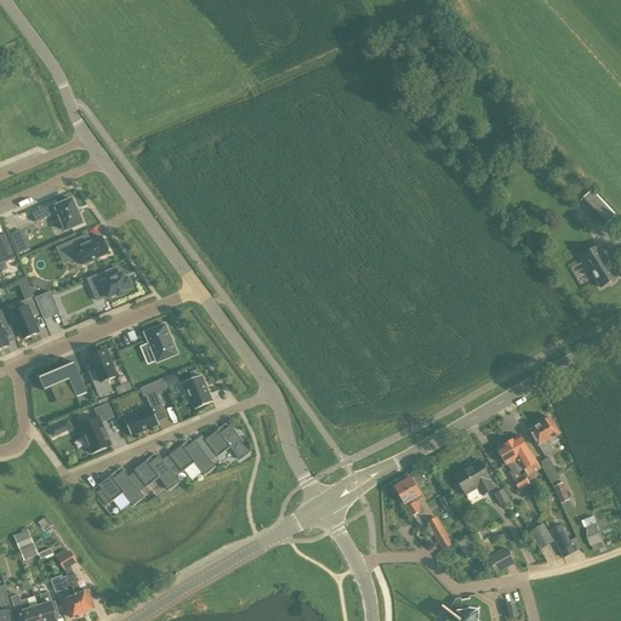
[(386,46),(392,52),(399,46),(394,40),(386,46)]
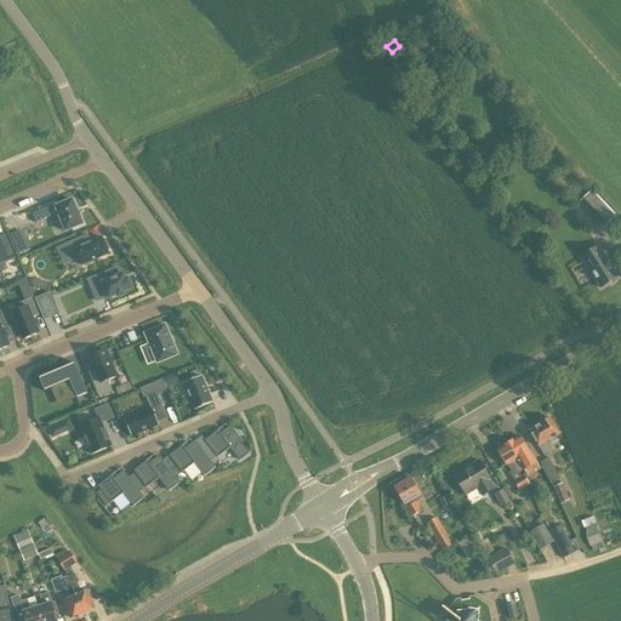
[(580,201),(604,228),(615,217),(591,191),(580,201)]
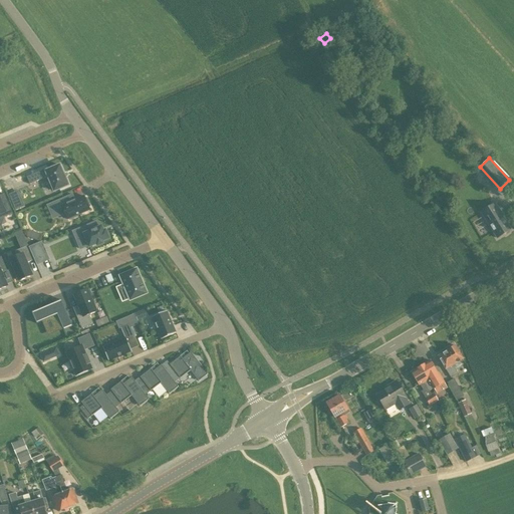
[(30,184),(48,177),(54,192),(69,186),(60,165),(46,171),(45,169),(27,177),(30,184)]
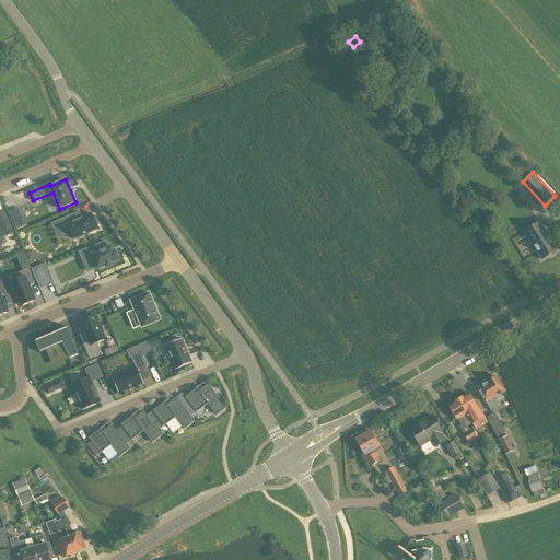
[(0,233),(4,232),(7,236),(14,233),(7,217),(2,219),(0,213),(0,233)]
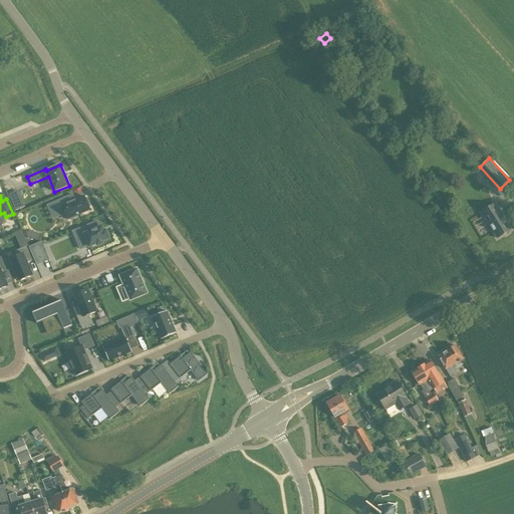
[(84,196),(65,204),(63,199),(52,203),(58,217),(65,214),(67,220),(69,219),(69,220),(77,217),(76,216),(89,210),(88,207),(90,206),(86,199),(85,199),(84,196)]
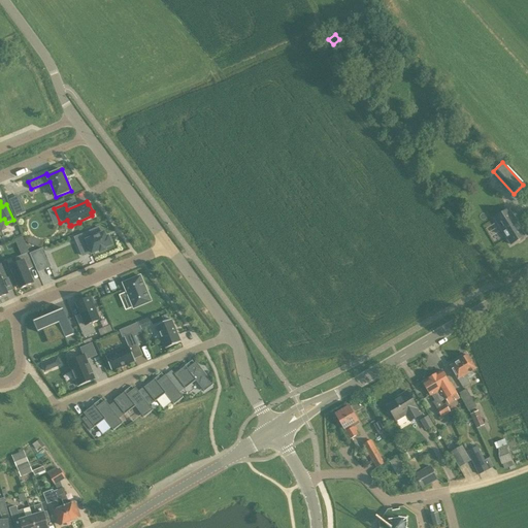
[(494,219),(509,245),(525,236),(508,209),(494,219)]
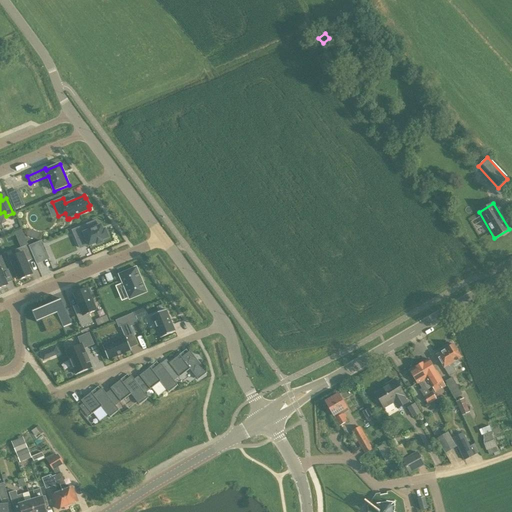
[(90,246),(97,243),(98,245),(103,243),(103,241),(109,238),(106,230),(104,231),(102,226),(99,227),(97,222),(77,230),(81,240),(86,238),(90,246)]
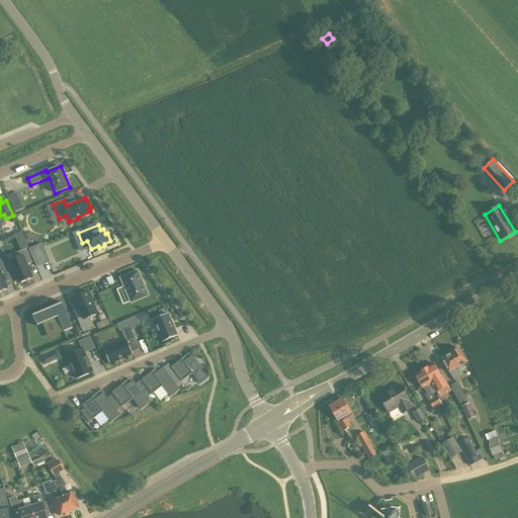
[(42,243),(46,236),(34,231),(31,238),(42,243)]
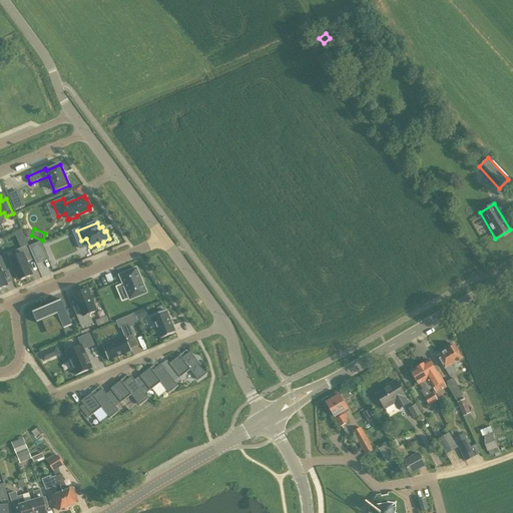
[(22,246),(30,244),(26,229),(19,231),(22,246)]
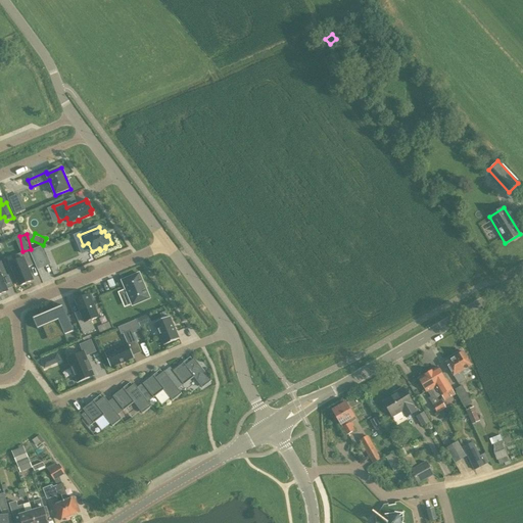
[(33,281),(28,268),(33,266),(27,250),(15,255),(17,260),(10,264),(19,286),(33,281)]
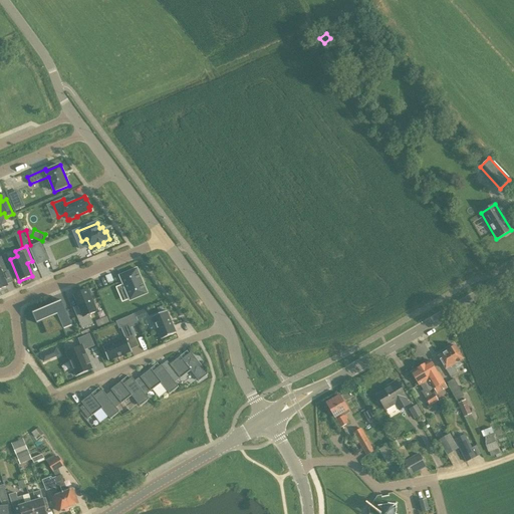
[(37,248),(30,250),(36,264),(43,262),(37,248)]
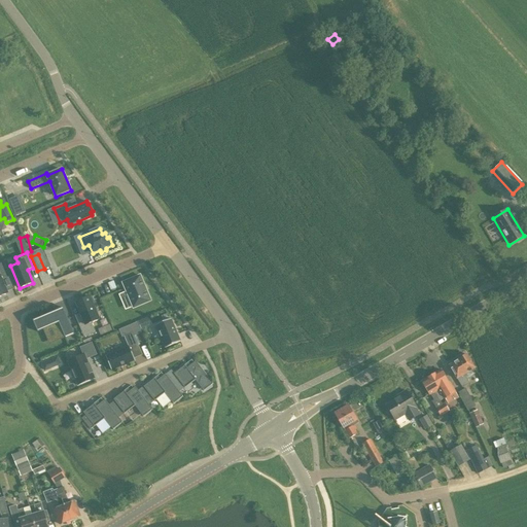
[(140,276),(123,283),(133,308),(150,301),(140,276)]
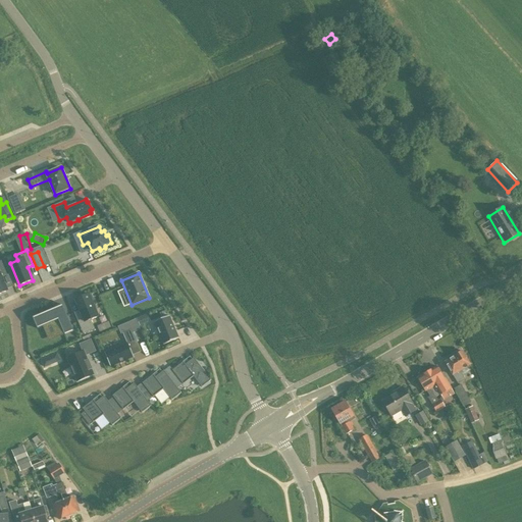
[(84,334),(95,329),(91,320),(98,317),(89,294),(75,300),(80,310),(74,313),(84,334)]
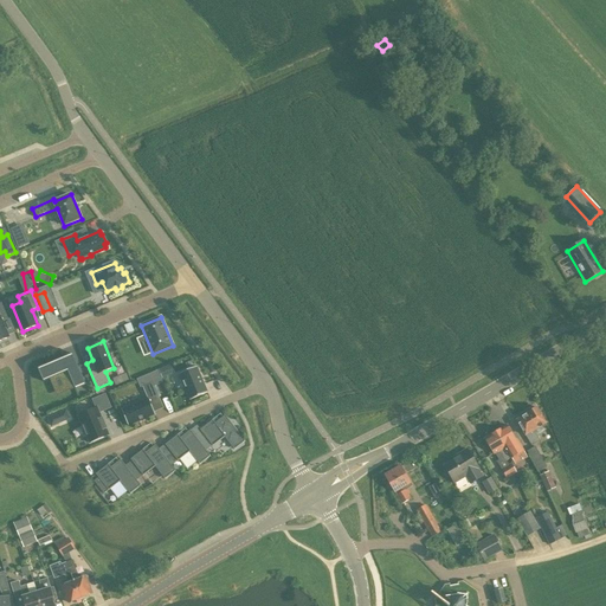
[(72,352),(37,366),(44,381),(52,378),(52,380),(60,376),(66,391),(75,387),(75,389),(86,385),(72,352)]
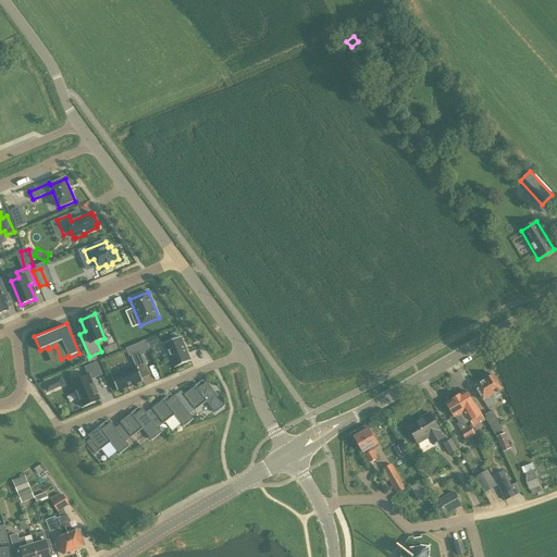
[(152,347),(163,342),(159,334),(149,339),(152,347)]
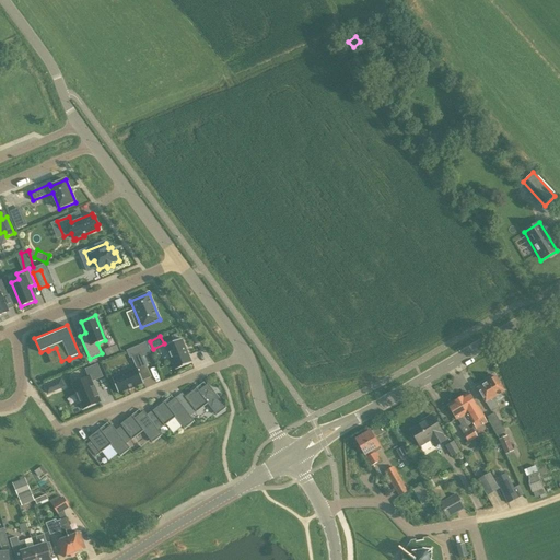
[(175,370),(191,363),(182,339),(165,346),(175,370)]
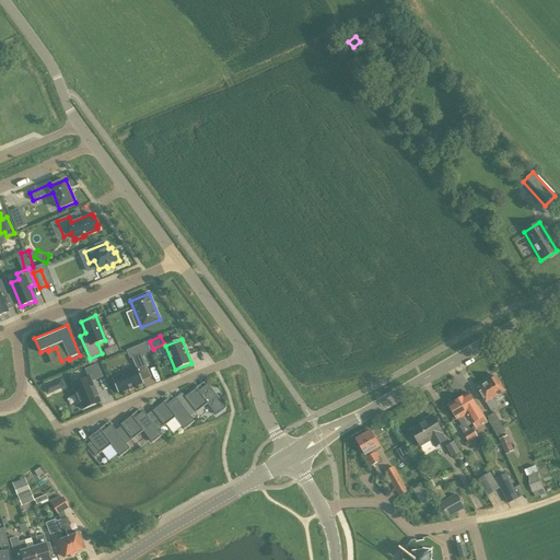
[(107,348),(108,354),(121,352),(120,346),(107,348)]
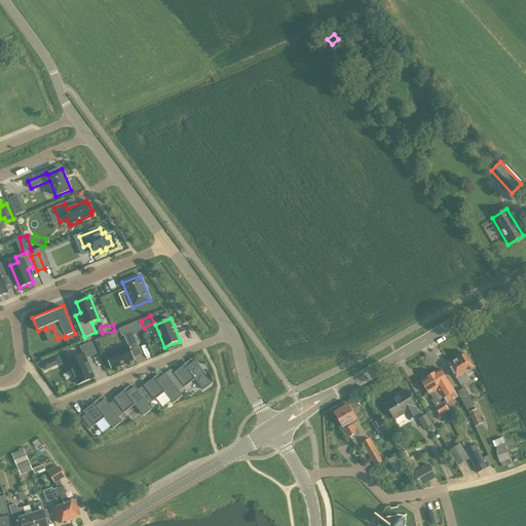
[(111,371),(135,361),(129,350),(139,346),(133,332),(124,336),(128,346),(105,355),(111,371)]
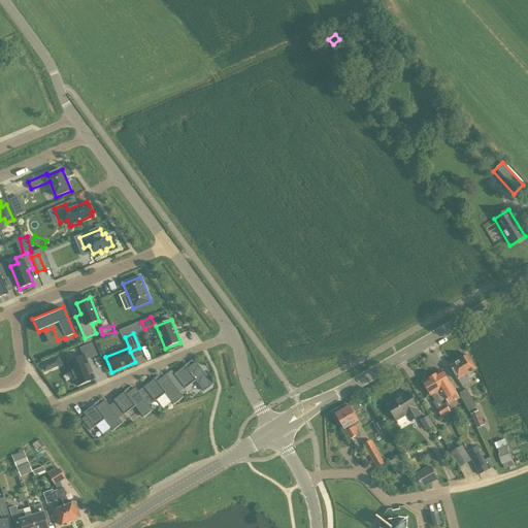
[(69,363),(78,386),(95,378),(93,374),(94,373),(90,364),(89,365),(87,360),(97,356),(92,343),(80,349),(85,356),(69,363)]
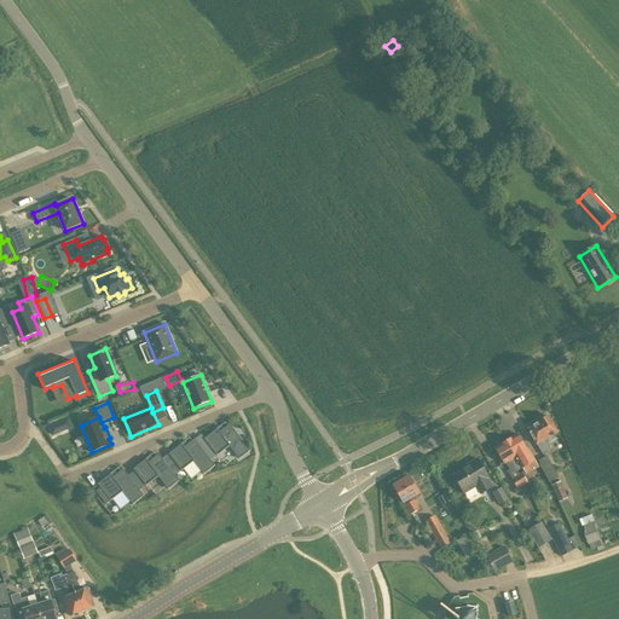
[(527,429),(543,456),(551,450),(545,440),(557,433),(548,417),(547,418),(544,417),(541,418),(541,422),(527,429)]
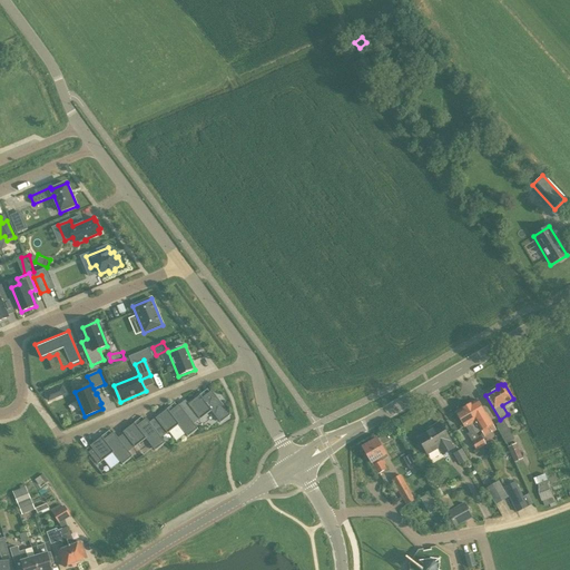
[(220,423),(231,415),(212,392),(203,399),(200,396),(189,405),(200,420),(212,411),(220,423)]
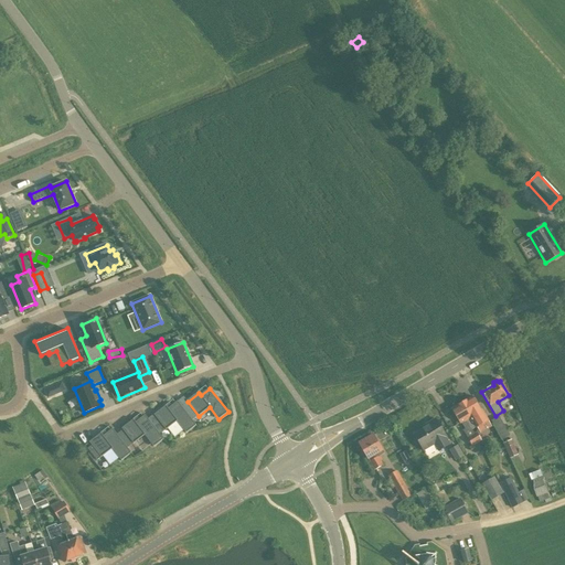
[(487,420),(472,396),(461,404),(470,418),(471,417),(477,427),(487,420)]
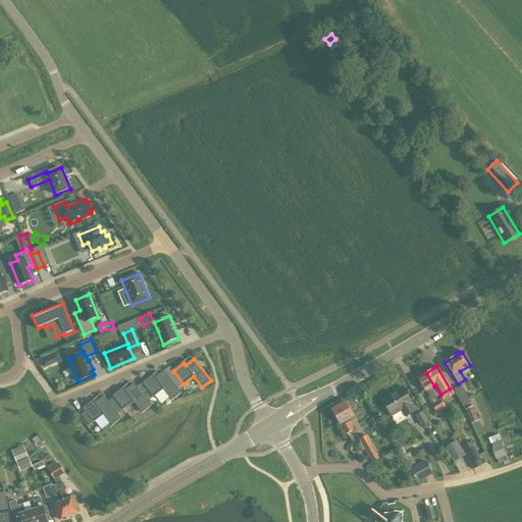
[(172,401),(181,393),(164,371),(155,378),(153,375),(143,383),(154,398),(164,389),(172,401)]
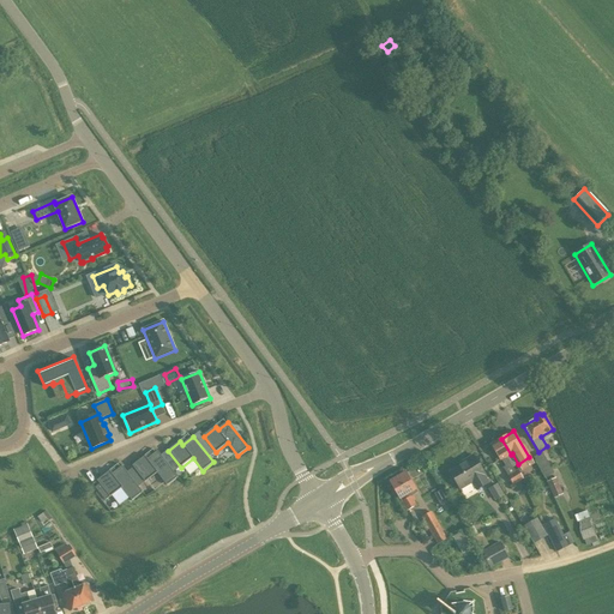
[(503,468),(507,476),(516,471),(513,467),(518,464),(512,453),(511,455),(501,439),(491,445),(500,461),(503,459),(506,465),(503,468)]
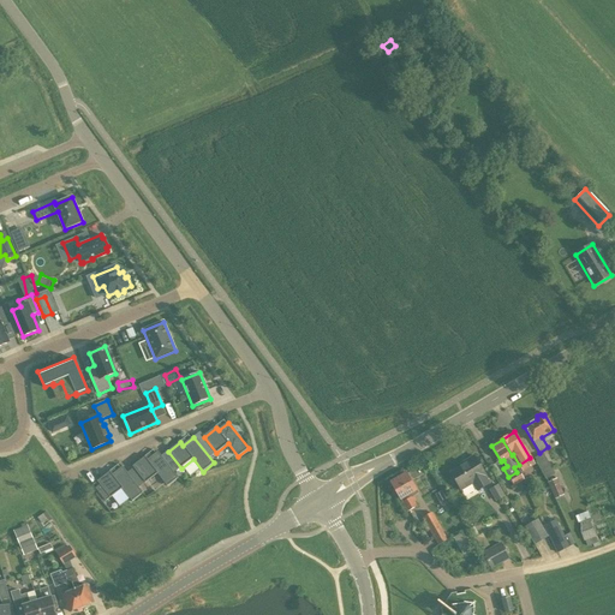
[(168,487),(179,478),(159,453),(149,460),(147,458),(133,467),(145,483),(157,473),(168,487)]
